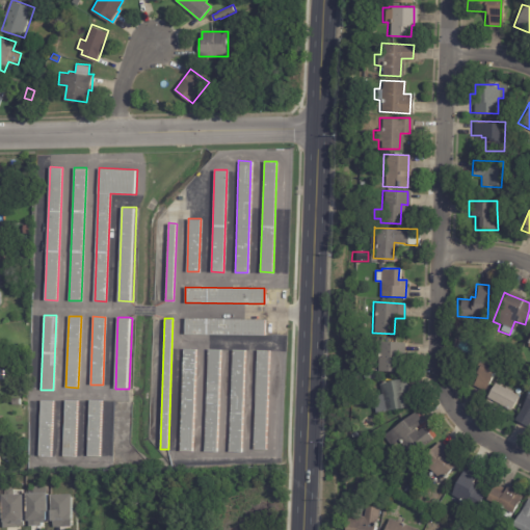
[(185,318),(264,319),(263,335),(184,334),(185,318)]
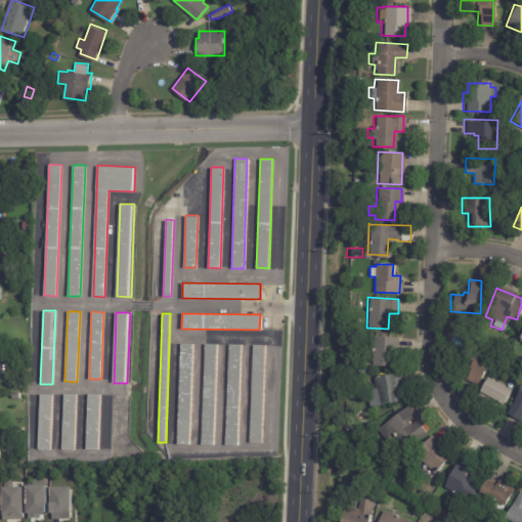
[(395,338),(395,353),(392,353),(392,366),(370,365),(370,336),(395,337),(395,338)]
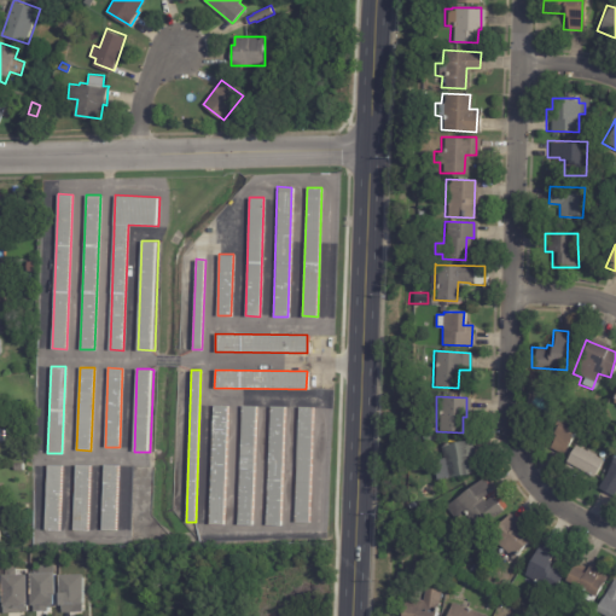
[(561,454),(546,447),(552,436),(546,433),(550,426),(539,420),(548,404),(569,414),(573,406),(583,412),(561,454)]
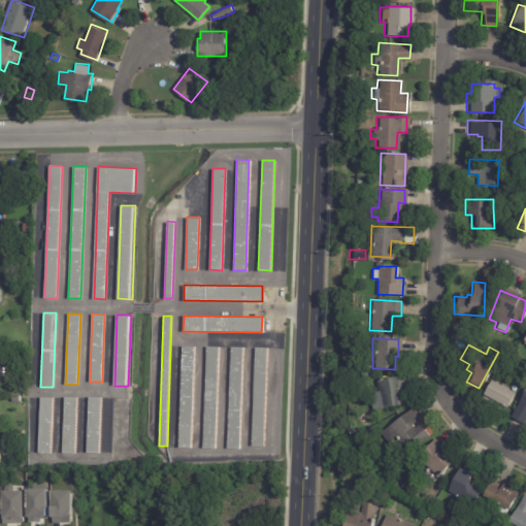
[(182,346),(194,346),(191,447),(178,447),(182,346)]
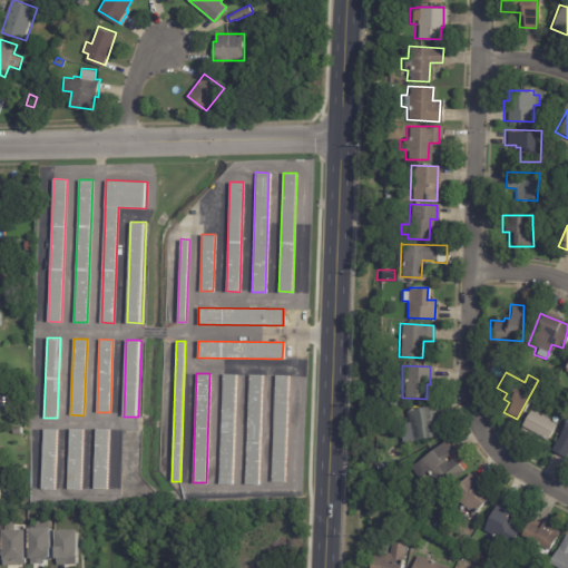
[(222,374),(236,374),(233,485),(218,483),(222,374)]
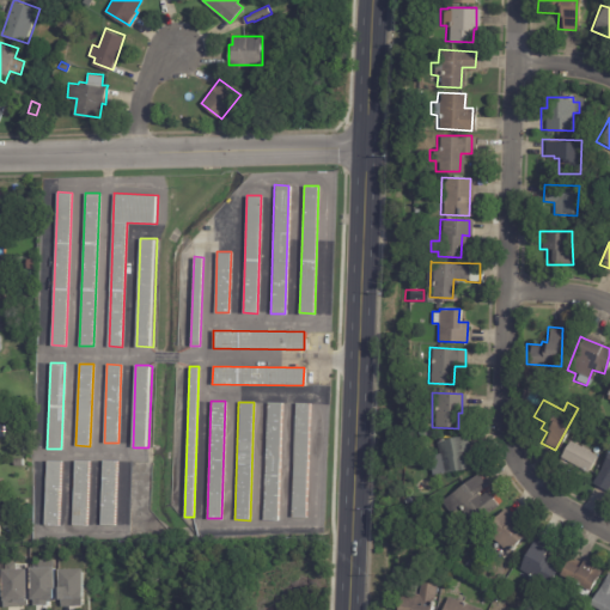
[(267,402),(281,402),(278,520),(263,519),(267,402)]
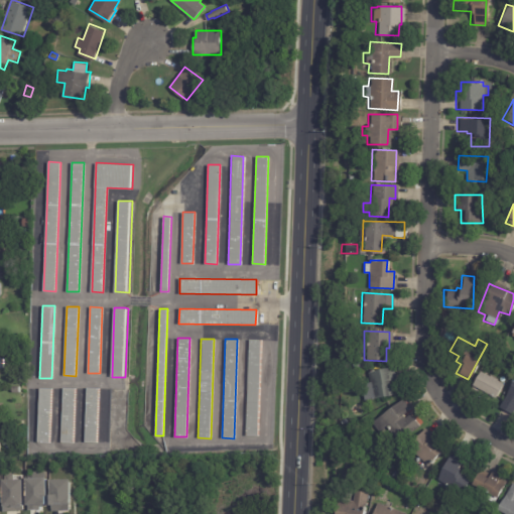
[(248,339),(260,340),(257,435),(245,434),(248,339)]
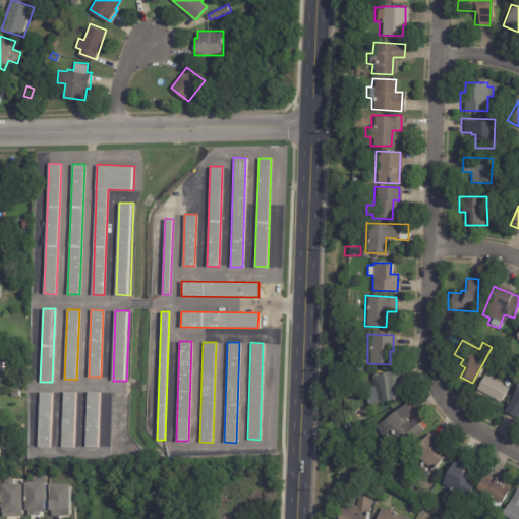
[(396,370),(399,386),(393,387),(395,399),(365,404),(362,388),(371,386),(369,375),(396,370)]
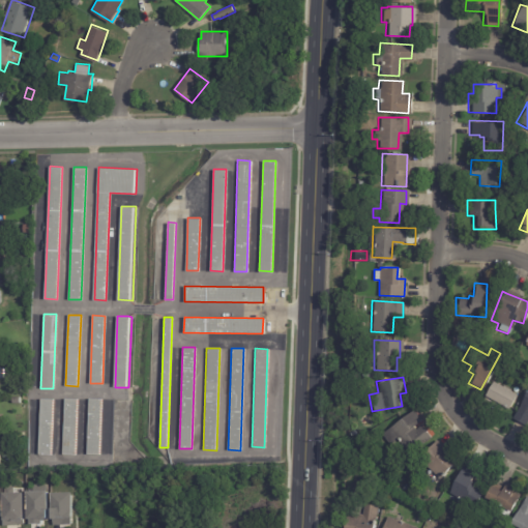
[(508,390),(516,394),(507,408),(485,396),(492,381),(508,390)]
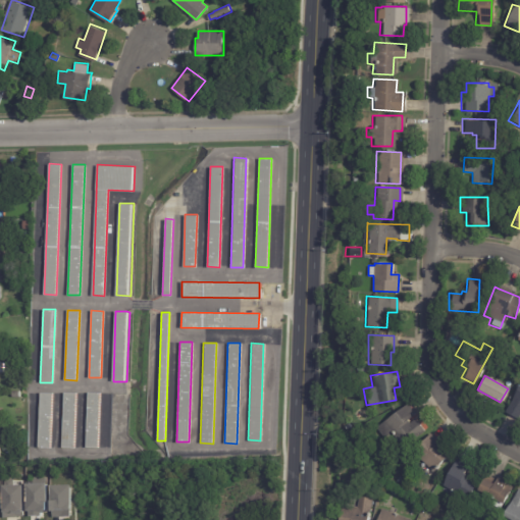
[(519,385),(519,412),(516,419),(505,412),(519,385)]
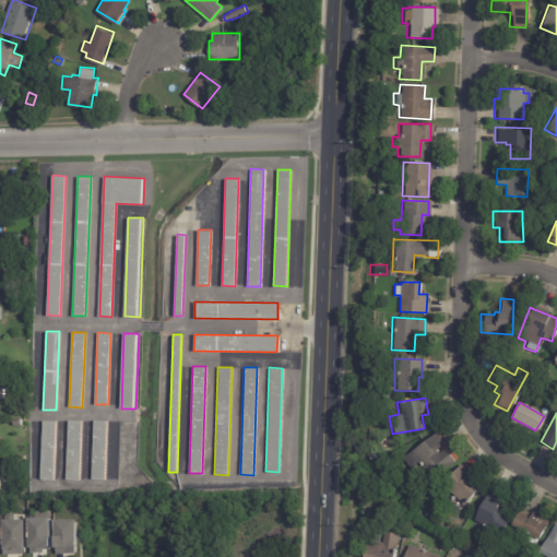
[(42,419),(55,421),(54,480),(40,480),(42,419)]
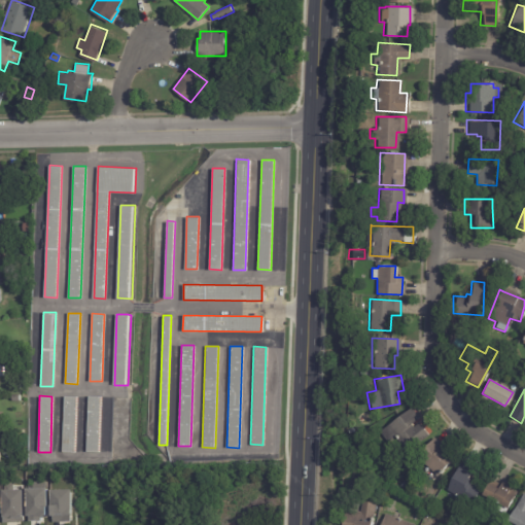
[(89,395),(101,396),(99,452),(86,451),(89,395)]
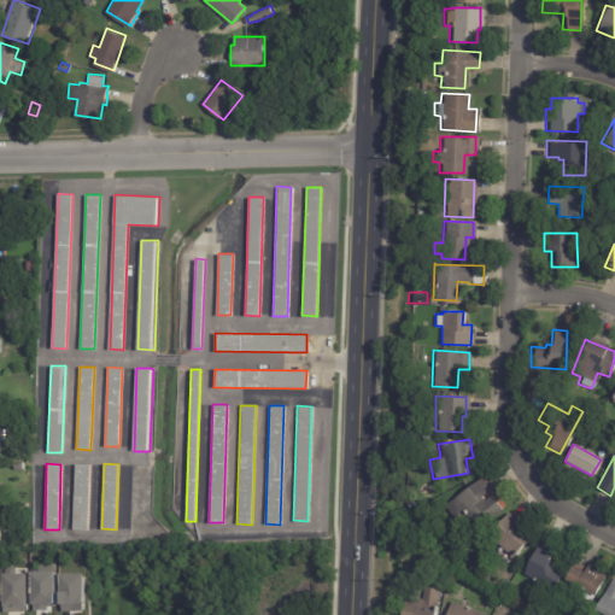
[(75,464),(89,464),(87,529),(74,529),(75,464)]
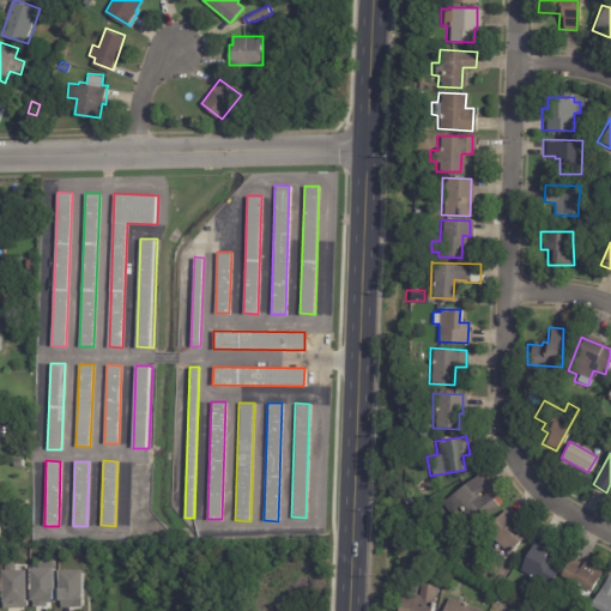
[(478,475),(485,485),(479,490),(483,494),(485,491),(496,504),(470,525),(457,507),(449,512),(441,501),(477,473),(478,475)]
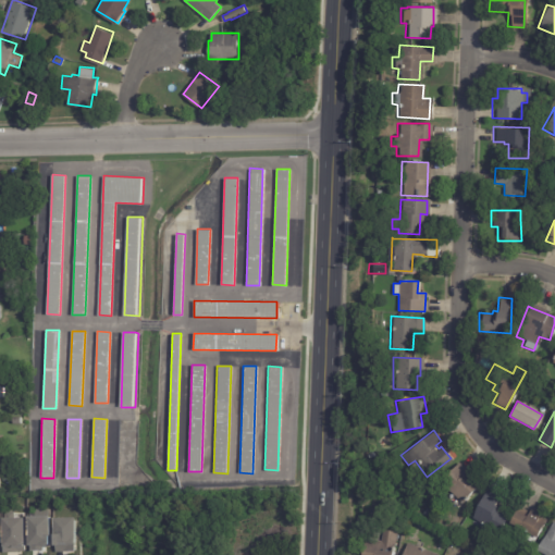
[(460,463),(471,473),(466,479),(475,488),(465,497),(466,498),(464,501),(464,500),(461,501),(459,500),(457,502),(451,495),(453,493),(440,481),(459,461),(460,463)]
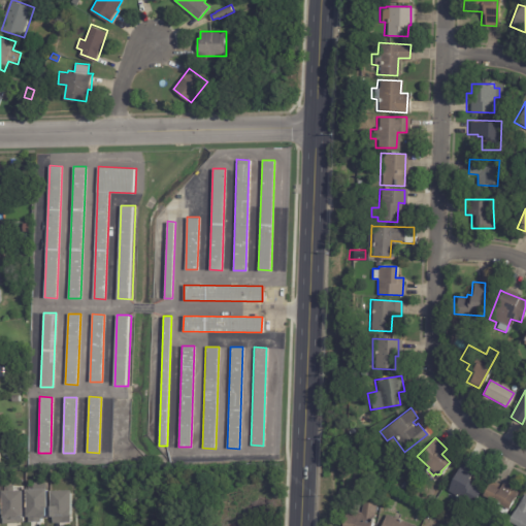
[(472,466),(473,467),(466,481),(481,489),(472,505),(447,491),(463,461),(472,466)]
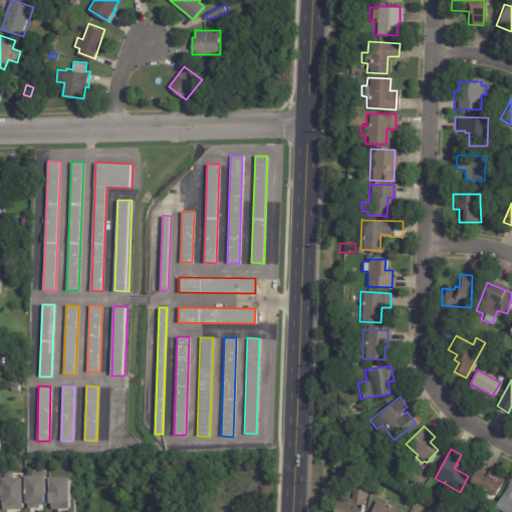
[(478,468),(486,473),(487,471),(502,480),(489,500),(480,495),(481,493),(466,483),(476,466),(478,468)]
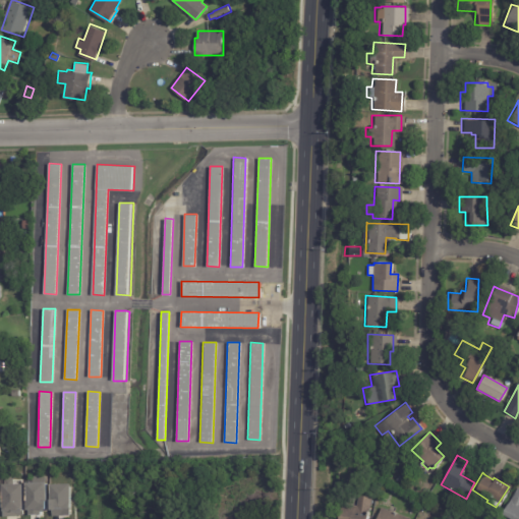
[(23,480),(26,480),(25,477),(31,477),(31,474),(44,474),(44,480),(45,480),(46,498),(44,498),(45,510),(38,510),(38,513),(25,513),(25,509),(24,509),(23,480)]
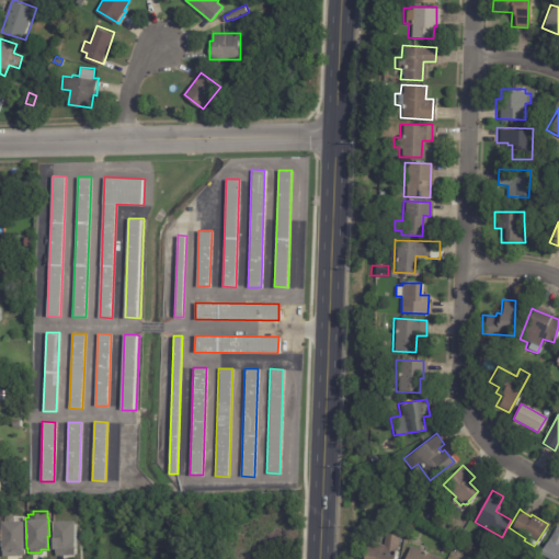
[(1,555),(0,520),(3,520),(3,514),(11,514),(11,520),(22,520),(23,547),(22,547),(23,554),(1,555)]
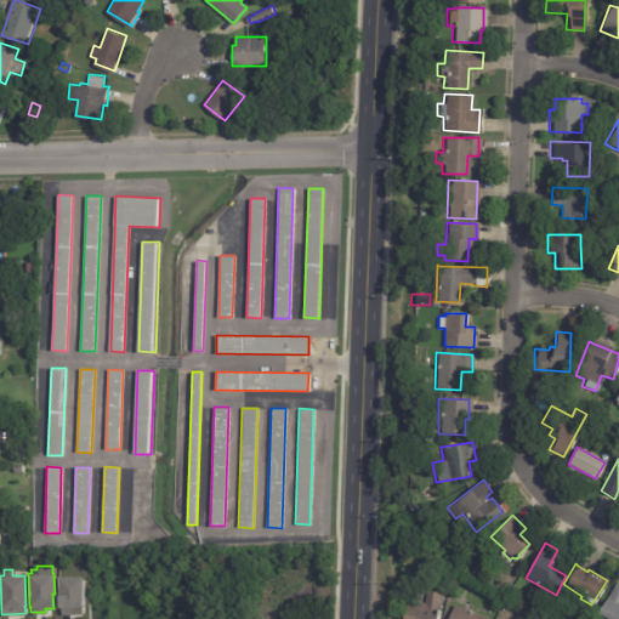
[(58,613),(57,575),(81,574),(83,605),(81,605),(83,613),(58,613)]
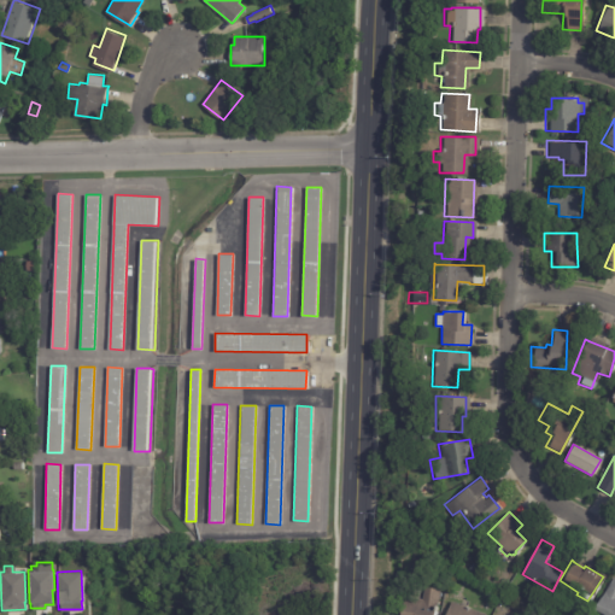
[(614,579),(614,614),(596,614),(597,614),(591,610),(611,577),(614,579)]
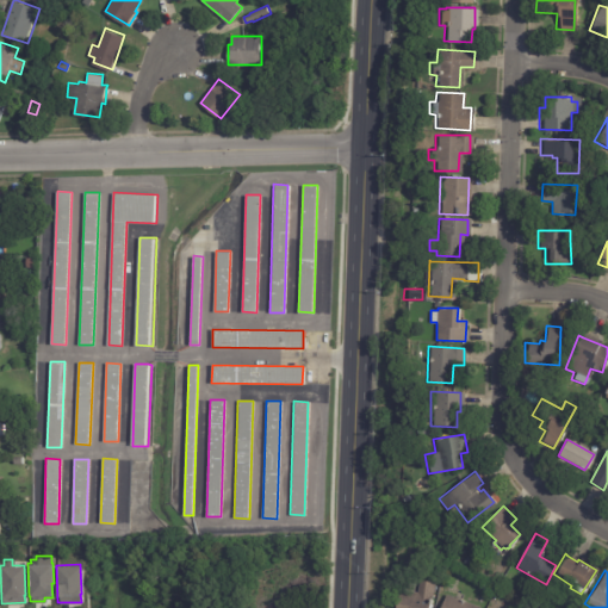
[(428,600),(427,607),(391,607),(395,589),(415,593),(416,579),(430,582),(428,600)]
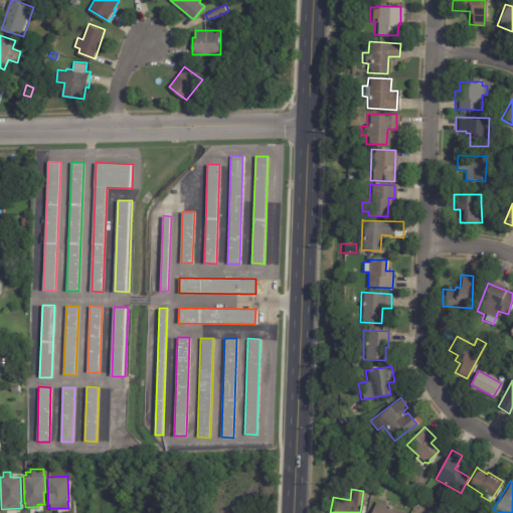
[(381,505),(403,512),(368,512),(373,502),(381,505)]
